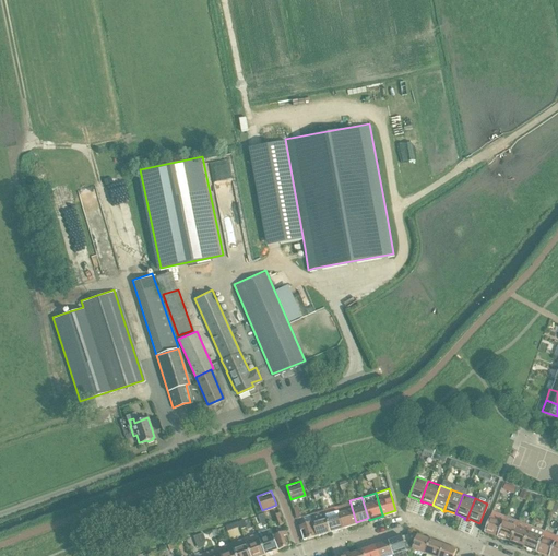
[(356,522),(349,500),(336,505),(342,527),(356,522)]
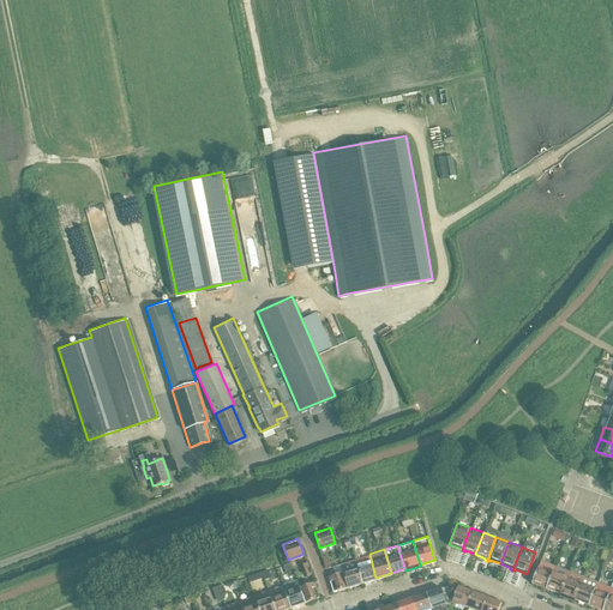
[(376,578),(370,554),(354,559),(361,581),(376,578)]
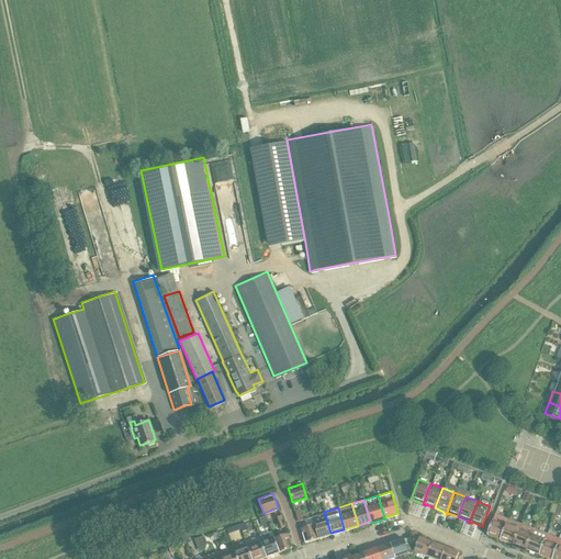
[(331,533),(324,512),(312,515),(314,523),(318,537),(331,533)]
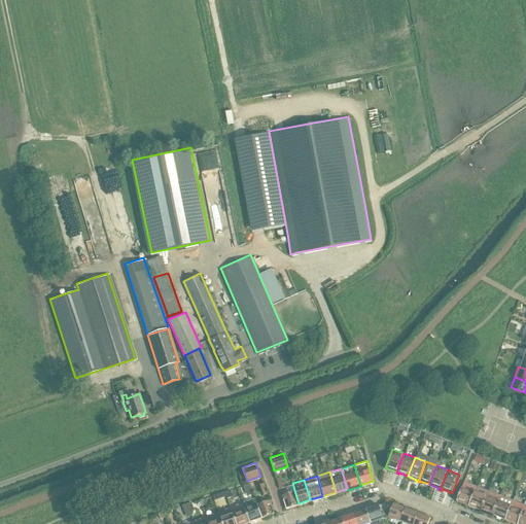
[(468,504),(476,485),(463,481),(456,499),(468,504)]
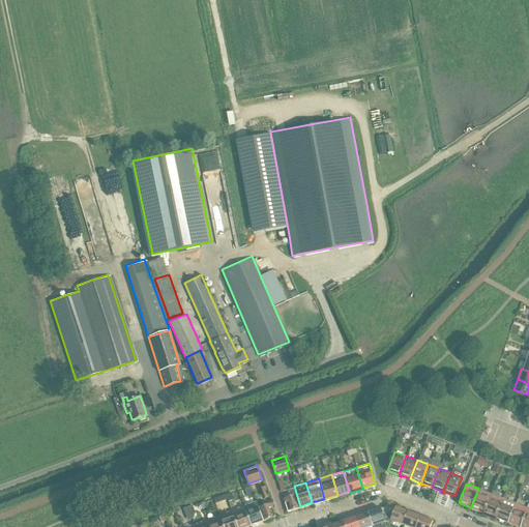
[(482,514),(490,493),(478,488),(471,507),(482,511),(481,514),(482,514)]
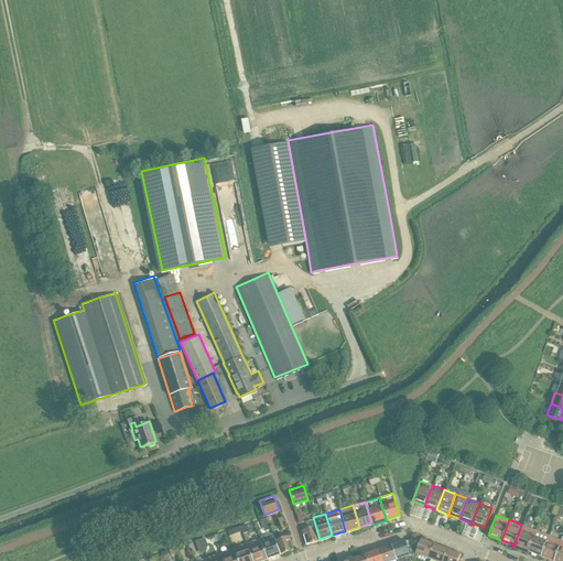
[(320,539),(315,525),(301,529),(305,543),(320,539)]
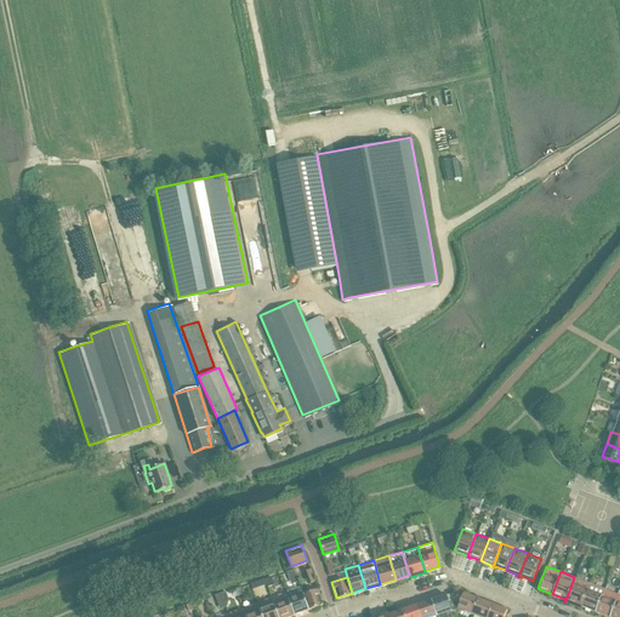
[(579,607),(589,582),(574,577),(566,601),(579,607)]
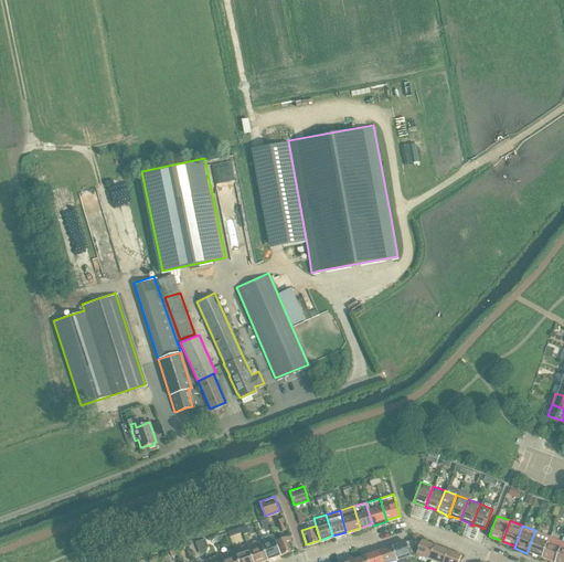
[(541,555),(549,536),(535,530),(527,553),(528,553),(529,551),(541,555)]
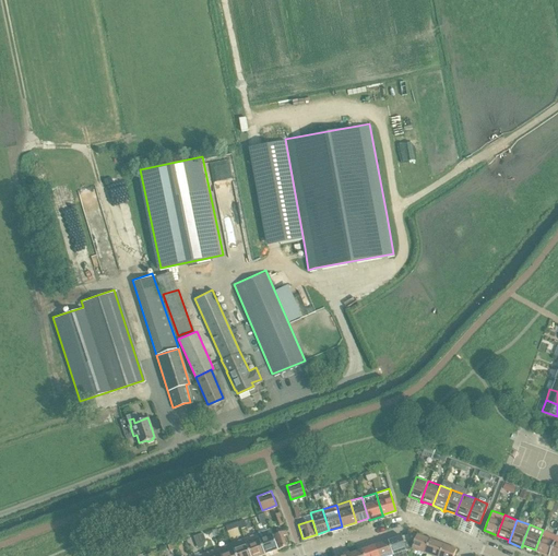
[(277,547),(272,534),(270,528),(257,532),(264,553),(277,547)]
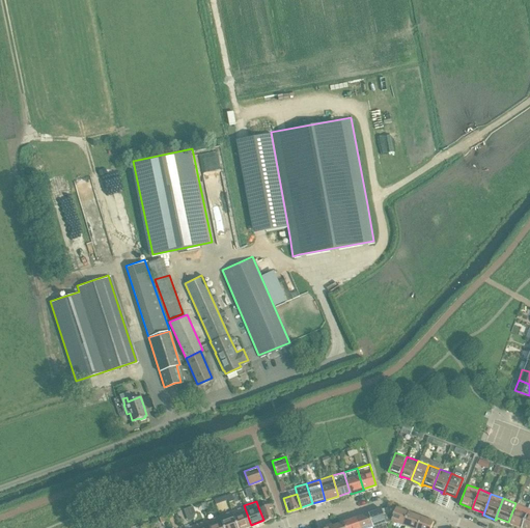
[(276,516),(271,502),(258,507),(263,520),(276,516)]
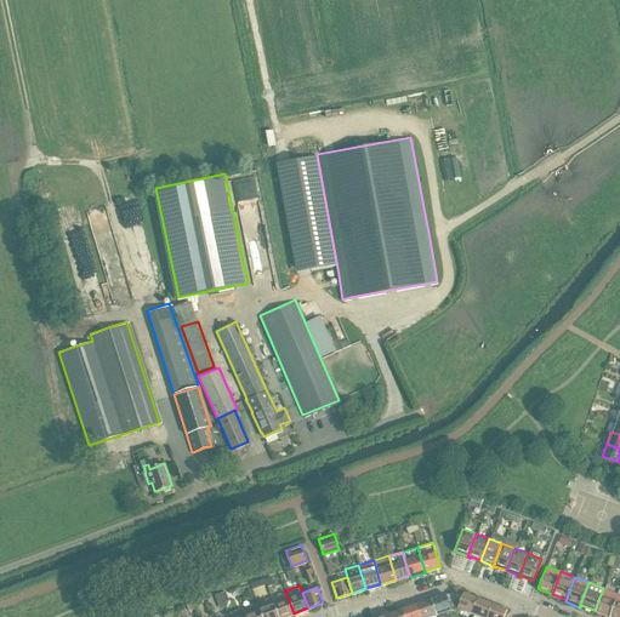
[(609,616),(618,593),(603,588),(595,610),(609,616)]
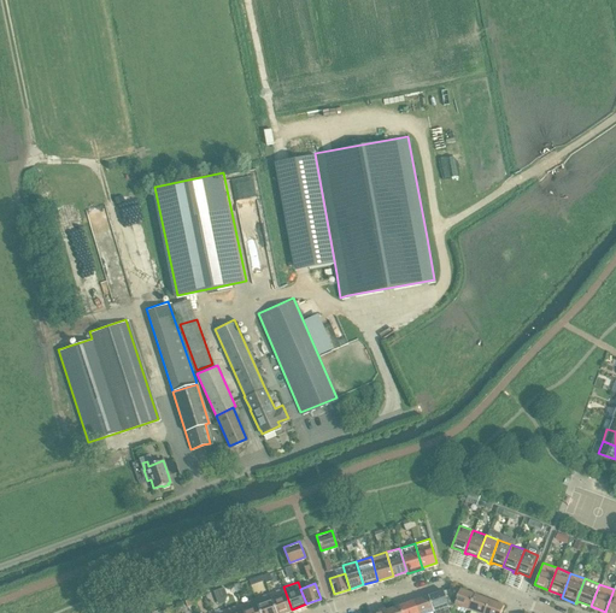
[(455,603),(461,588),(453,585),(441,589),(447,605),(453,602),(455,603)]
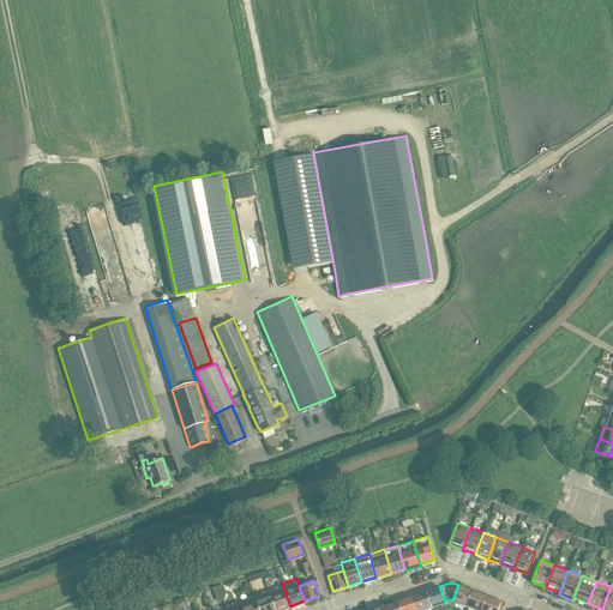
[(280,609),(290,607),(282,584),(268,590),(275,609),(280,609)]
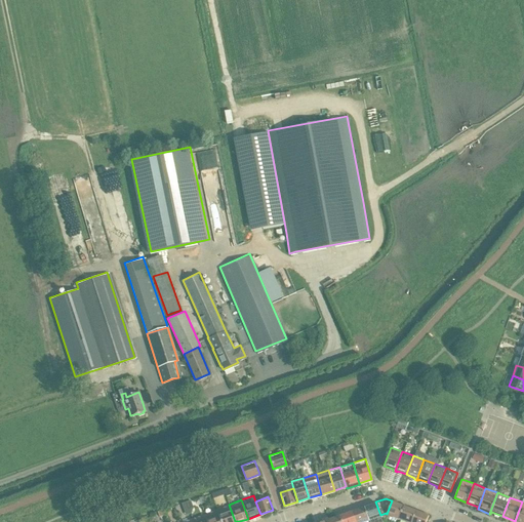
[(398,518),(403,505),(392,500),(387,514),(398,518)]
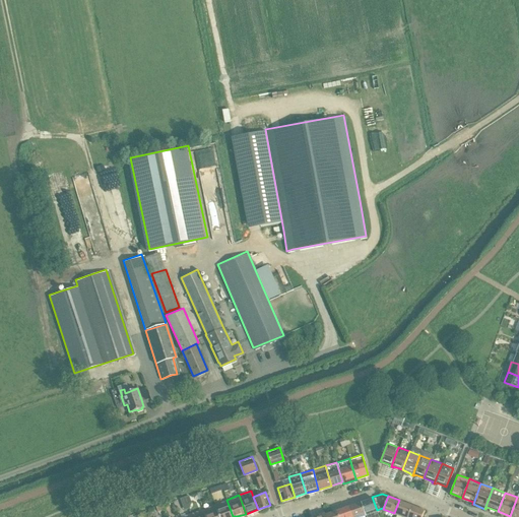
[(377,510),(372,497),(361,501),(365,514),(377,510)]
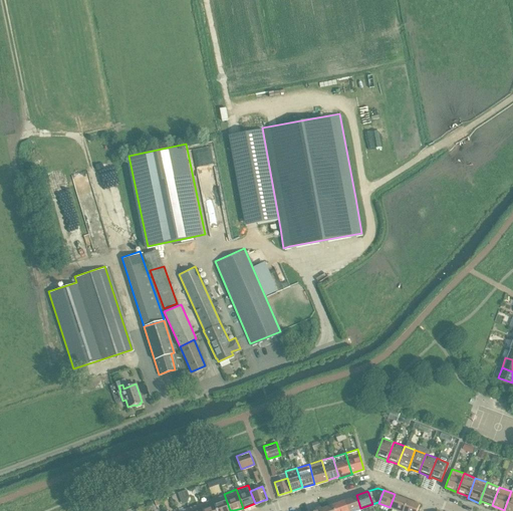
[(507,510),(512,510),(512,492),(511,491),(504,510),(507,510)]
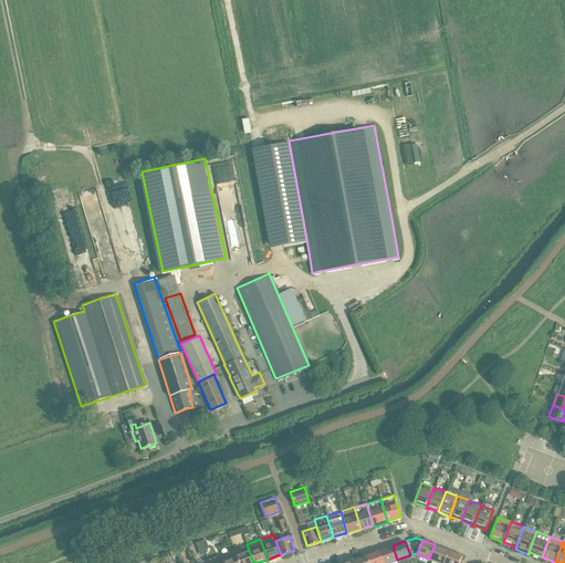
[(253,562),(247,544),(233,549),(238,562),(253,562)]
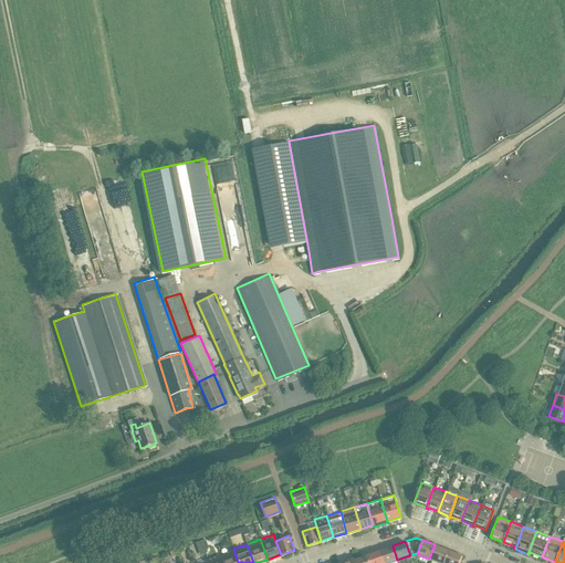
[(440,562),(441,562),(447,549),(435,544),(429,559),(440,562)]
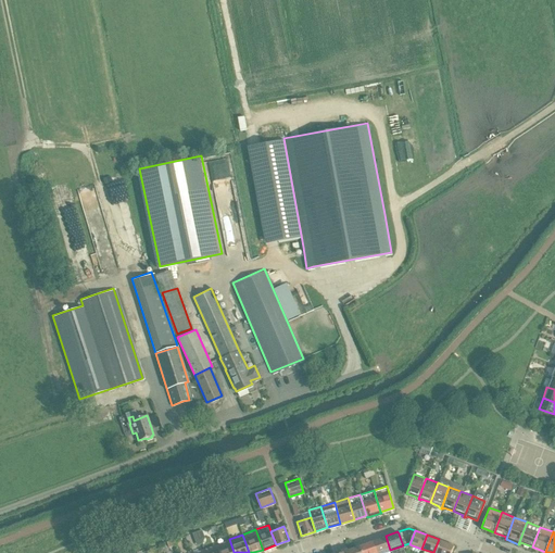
[(380,552),(390,550),(386,536),(373,540),(376,552),(380,552)]
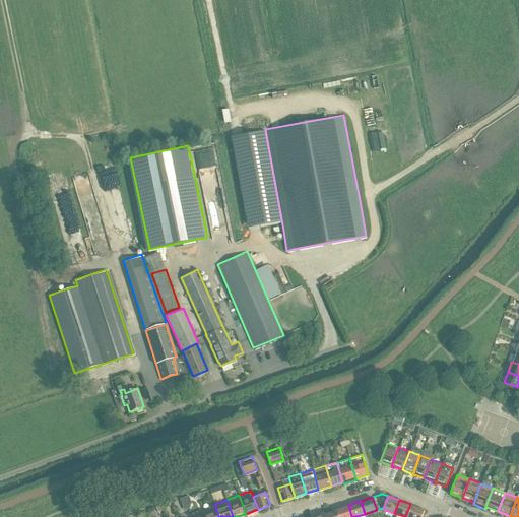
[(218,516),(214,504),(202,508),(205,516),(218,516)]
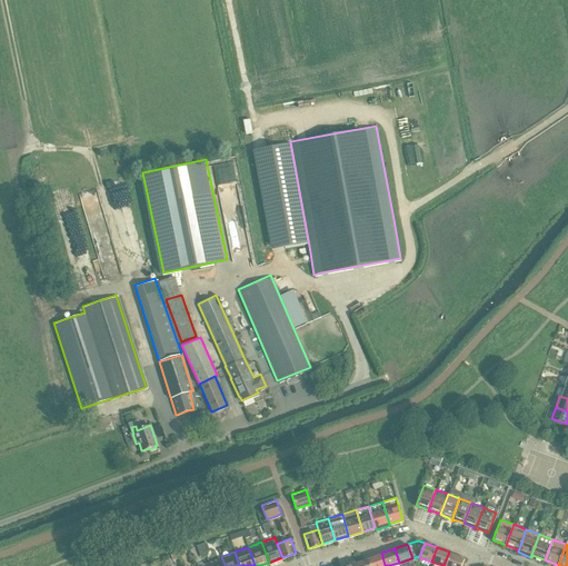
[(460,565),(464,557),(449,552),(444,565),(460,565)]
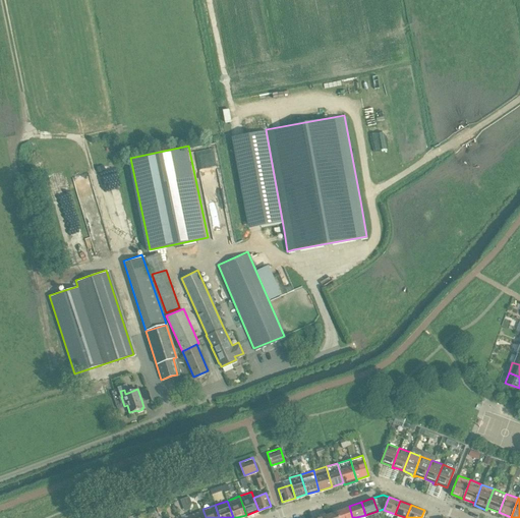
[(352,517),(349,506),(337,510),(339,517),(352,517)]
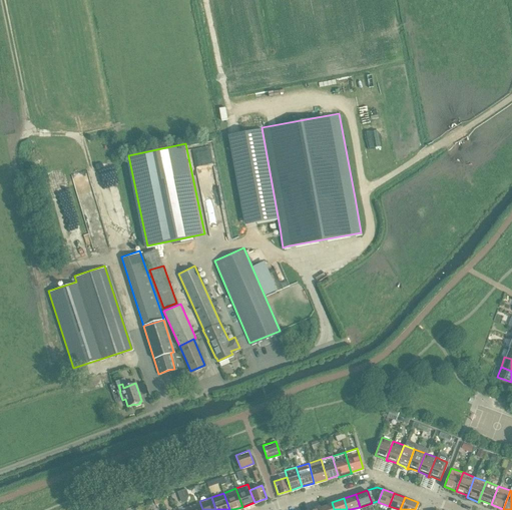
[(202,509),(199,501),(187,506),(188,509),(202,509)]
